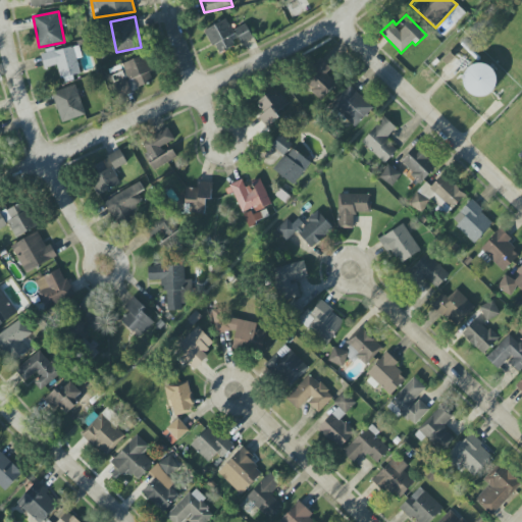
[(217,54),(235,47),(230,36),(233,34),(228,19),(206,29),(217,54)]
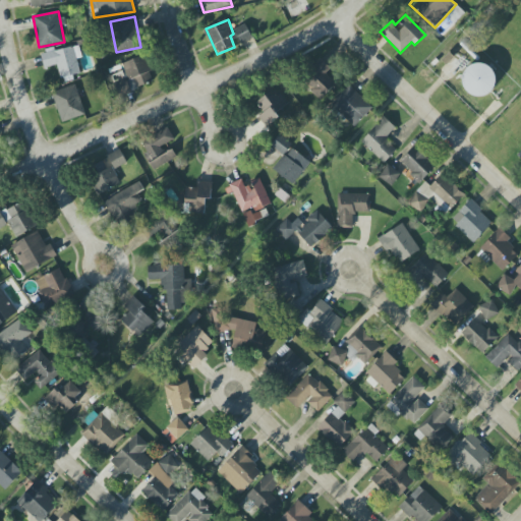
[(241,45),(253,38),(245,23),(234,31),(241,45)]
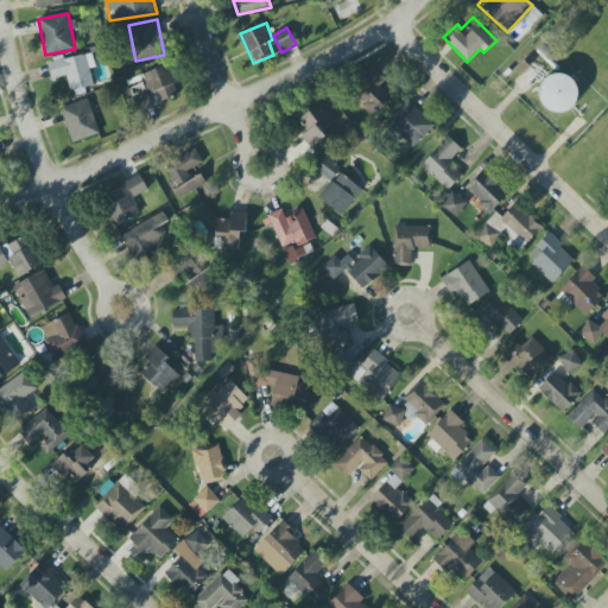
[(48,64),(51,80),(67,76),(70,92),(94,86),(89,68),(95,67),(92,54),(48,64)]
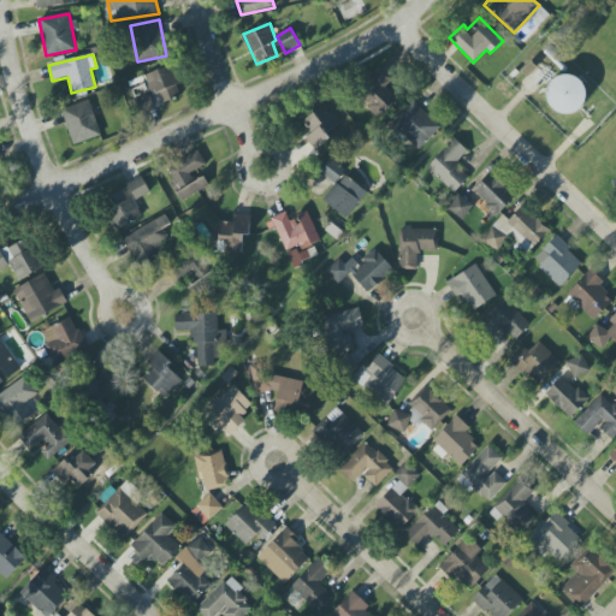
[(183,98),(170,65),(128,82),(141,114),(183,98)]
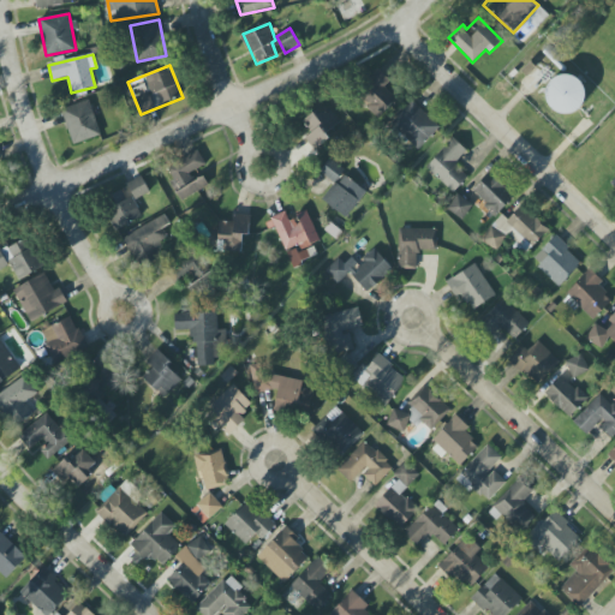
[(384,87),(390,81),(378,70),(354,95),(378,118),(398,99),(384,87)]
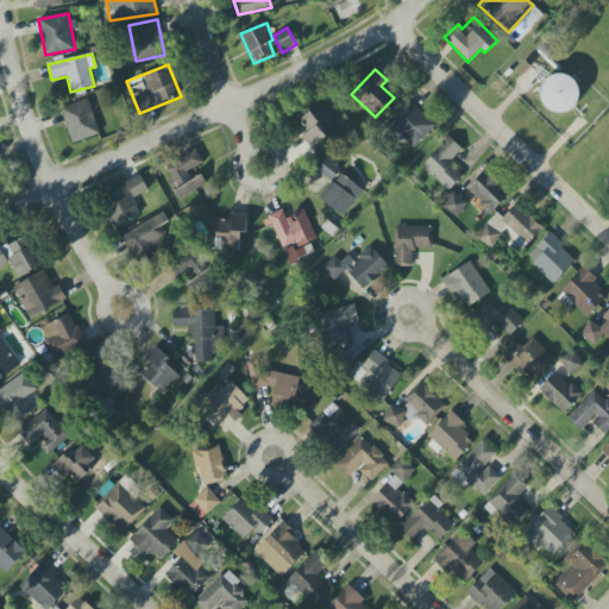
[(542,111),(578,111),(578,76),(542,76),(542,111)]
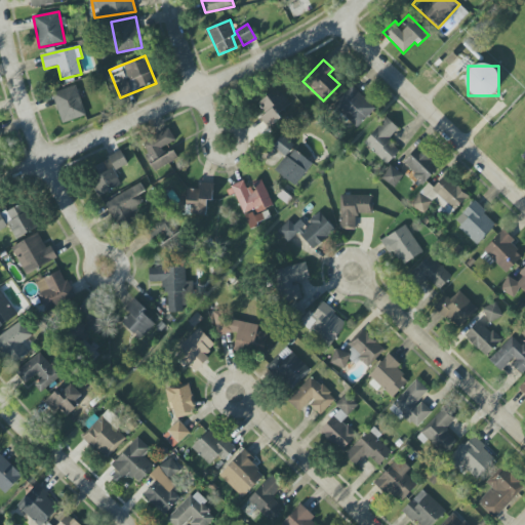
[(52,93),(63,123),(85,116),(76,85),(52,93)]
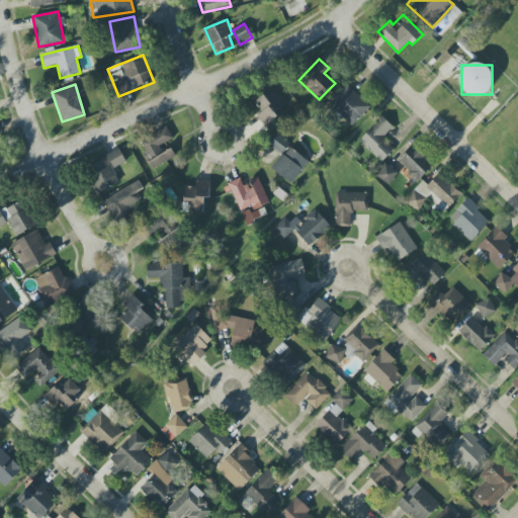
[(351,126),(370,108),(349,85),(329,103),(351,126)]
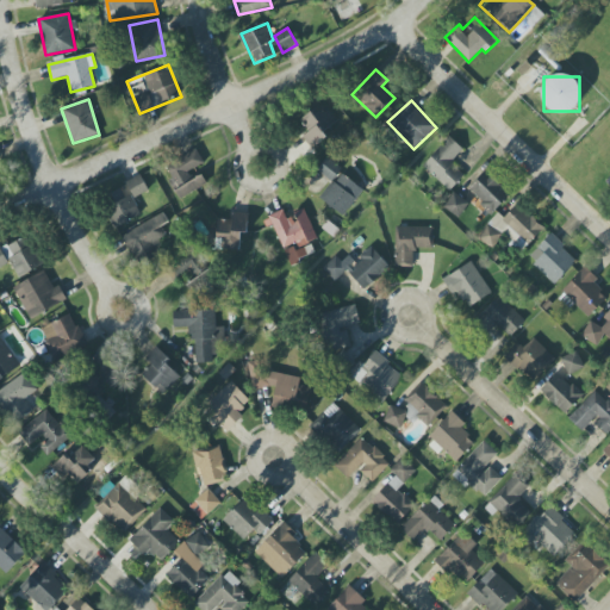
[(338,122),(324,104),(300,122),(307,131),(304,135),(313,148),(328,137),(324,132),(338,122)]
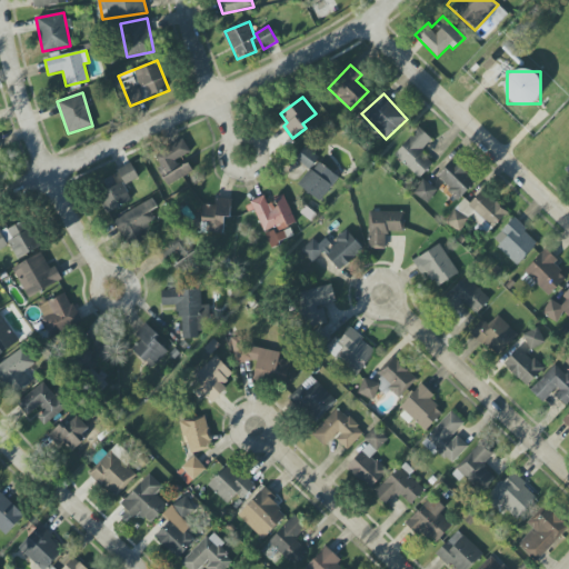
[(419,179),(432,163),(420,152),(432,140),(419,128),(393,155),(419,179)]
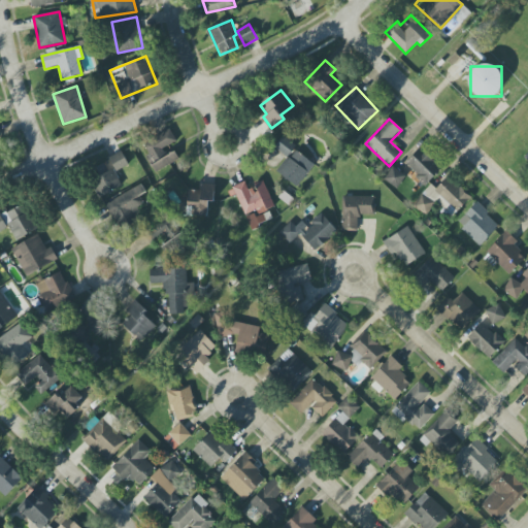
[(155,173),(179,160),(171,144),(177,141),(169,128),(143,142),(149,154),(145,156),(155,173)]
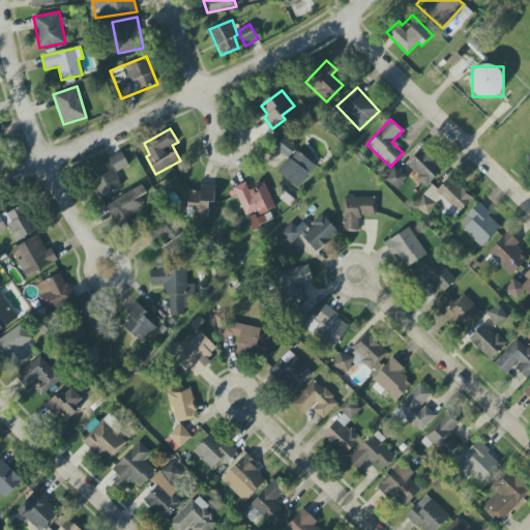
[(288,157),(277,173),(299,187),(315,165),(295,150),(297,147),(284,137),(275,149),(288,157)]
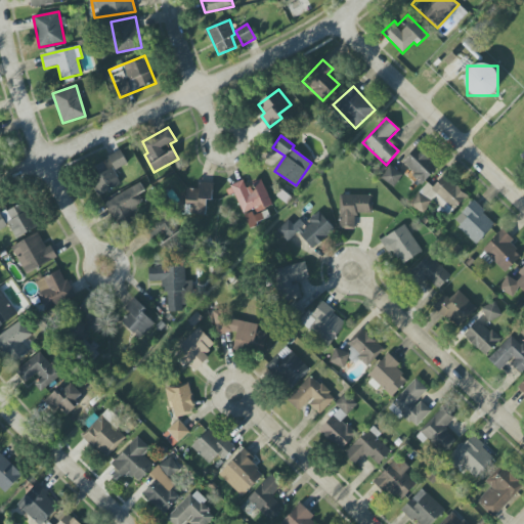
[(422,184),(438,168),(418,147),(401,163),(422,184)]
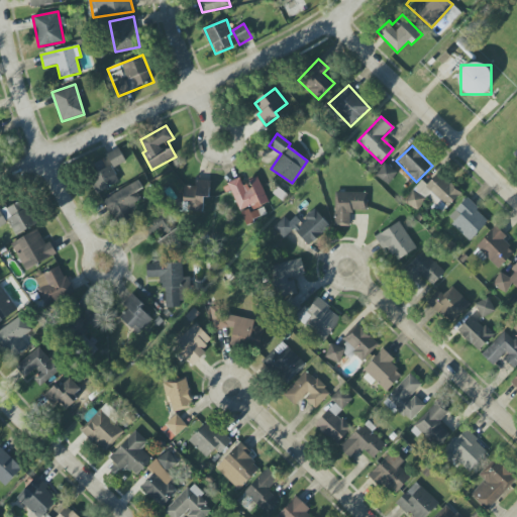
[(107,154),(113,168),(125,162),(119,148),(107,154)]
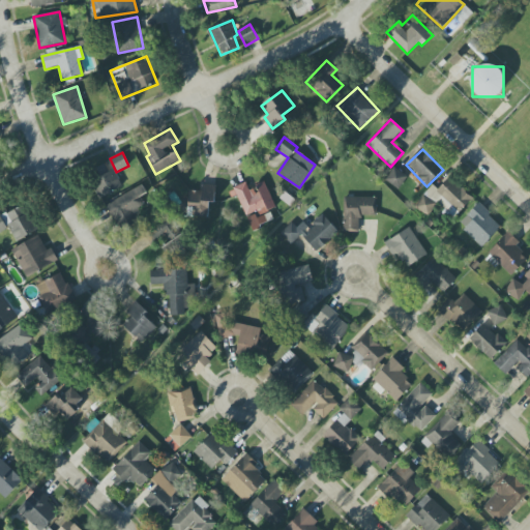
[(121,188),(111,162),(88,171),(98,198),(121,188)]
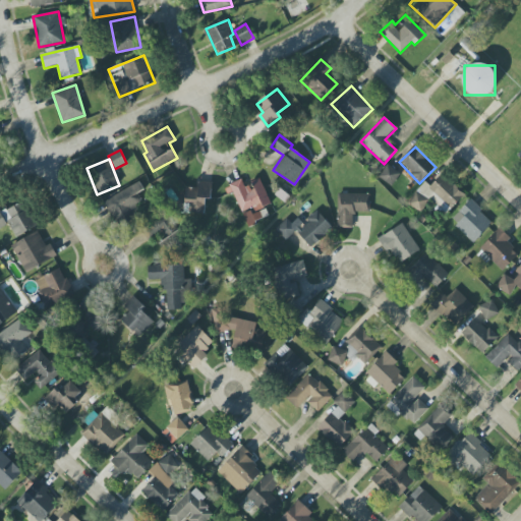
[(379,178),(392,186),(400,174),(387,165),(379,178)]
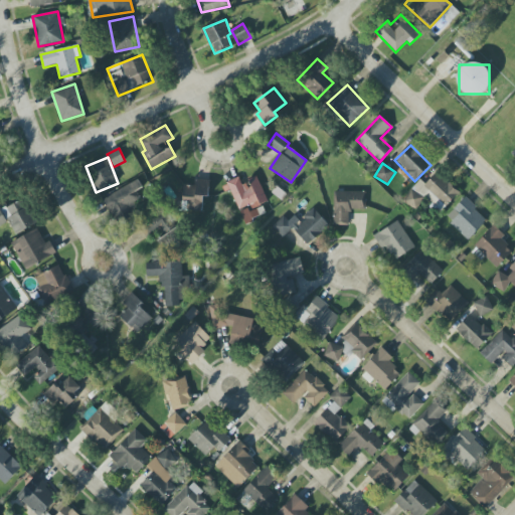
[(446,207),(460,193),(437,172),(422,187),(427,191),(428,190),(446,207)]
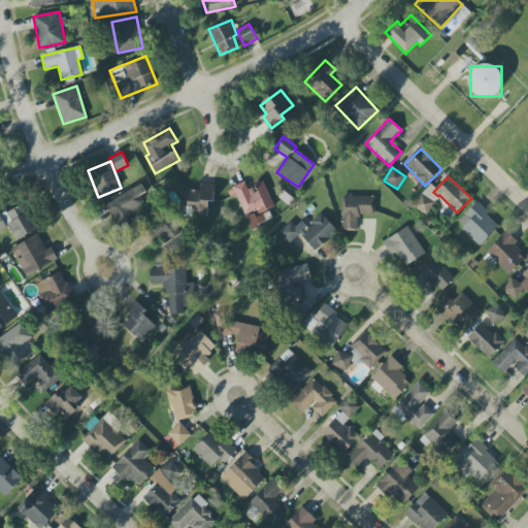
[(243,216),(257,210),(259,215),(274,207),(264,182),(248,189),(245,183),(232,188),(243,216)]
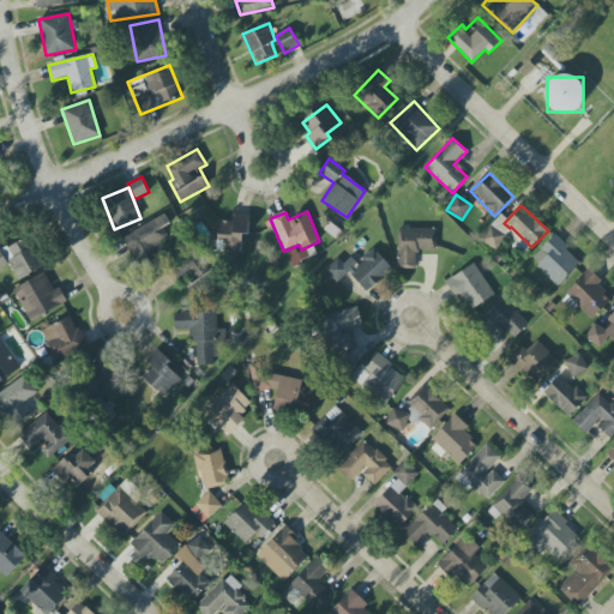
[(122,239),(139,266),(163,252),(158,244),(169,238),(163,228),(169,223),(163,214),(122,239)]
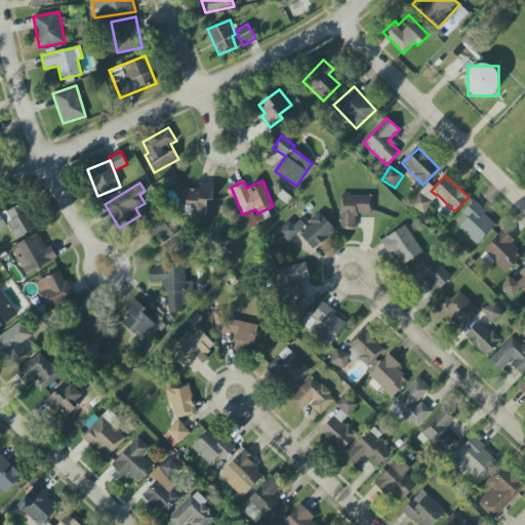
[(199,190),(187,189),(186,214),(206,215),(207,200),(212,200),(213,184),(200,184),(199,190)]
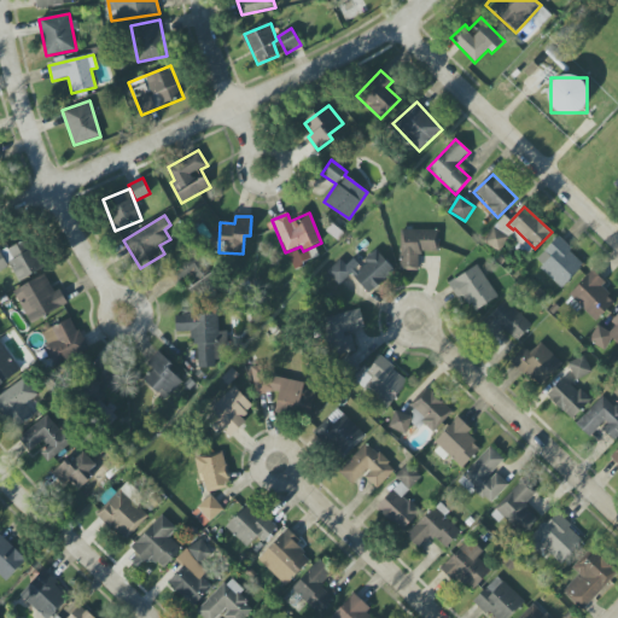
[(400,270),(419,270),(419,251),(438,252),(438,231),(401,229),(400,270)]
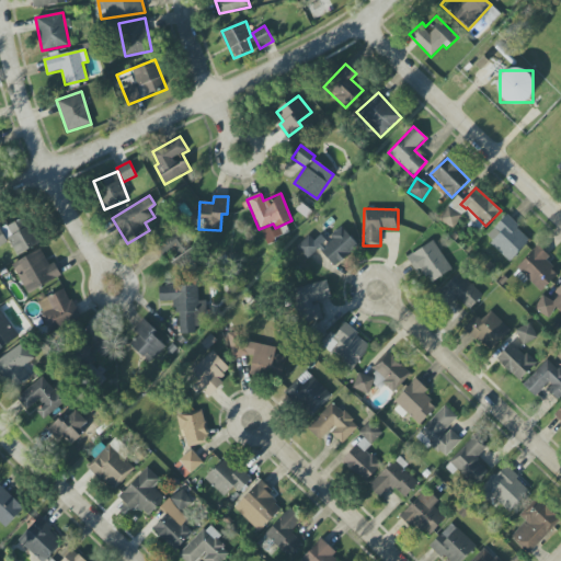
[(38,244),(25,216),(0,228),(0,245),(10,241),(16,255),(38,244)]
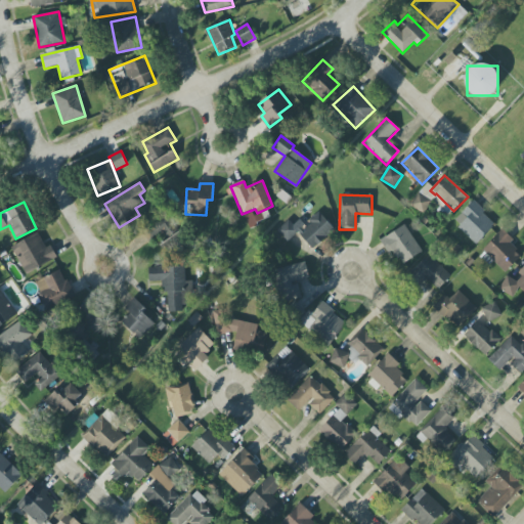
[(453,222),(477,244),(496,223),(473,202),(453,222)]
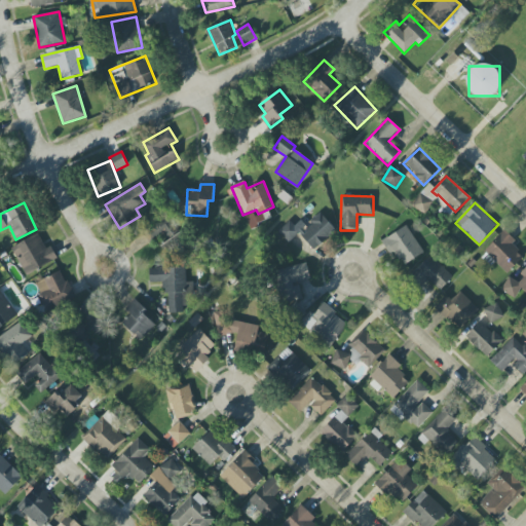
[(245,217),(251,229),(265,221),(261,213),(255,216),(253,213),(245,217)]
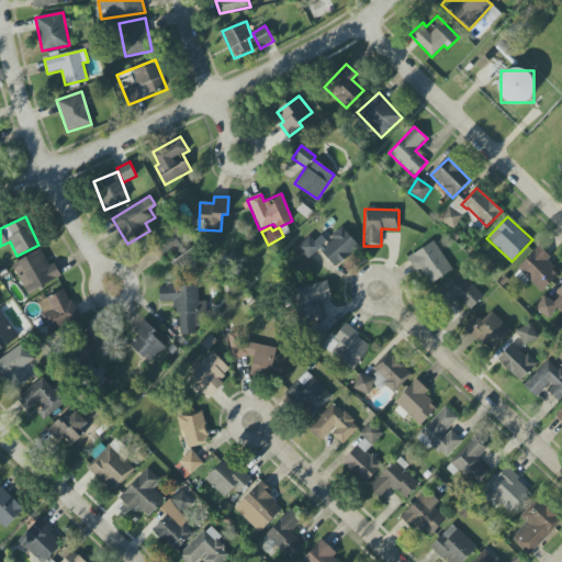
[(319,248),(335,267),(359,247),(344,228),(319,248)]
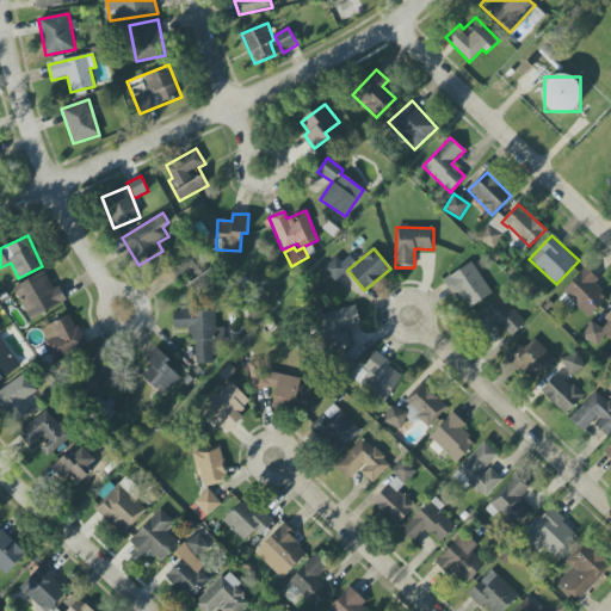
[(183,284),(185,283),(197,302),(218,289),(195,250),(171,264),(183,284)]
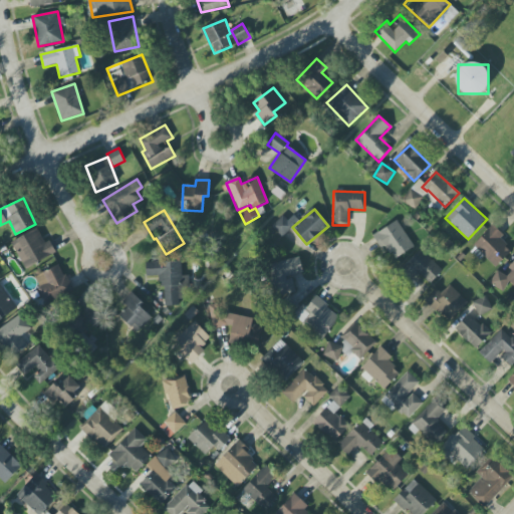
[(293,227),(283,216),(272,226),(282,237),(293,227)]
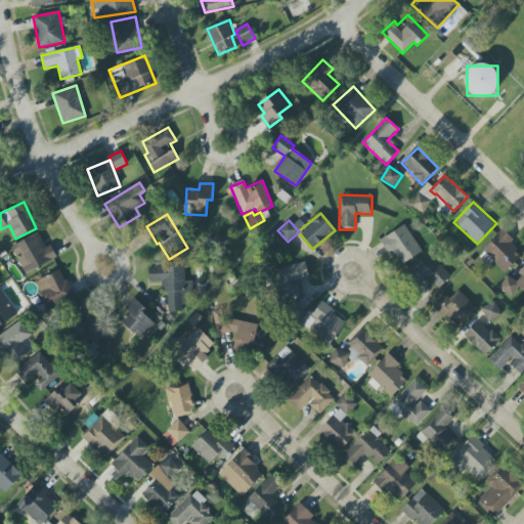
[(422,254),(406,225),(380,239),(387,254),(394,251),(401,264),(422,254)]
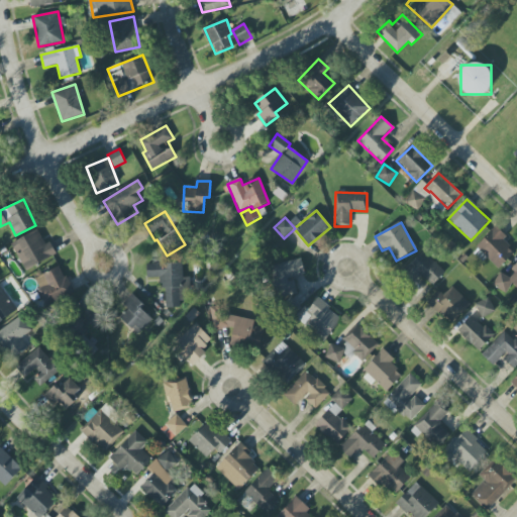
[(476,247),(499,269),(516,250),(493,228),(476,247)]
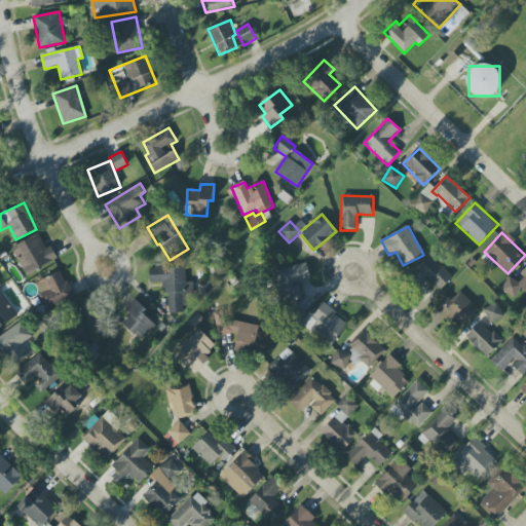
[(25,275),(58,260),(51,247),(46,249),(39,234),(11,247),(25,275)]
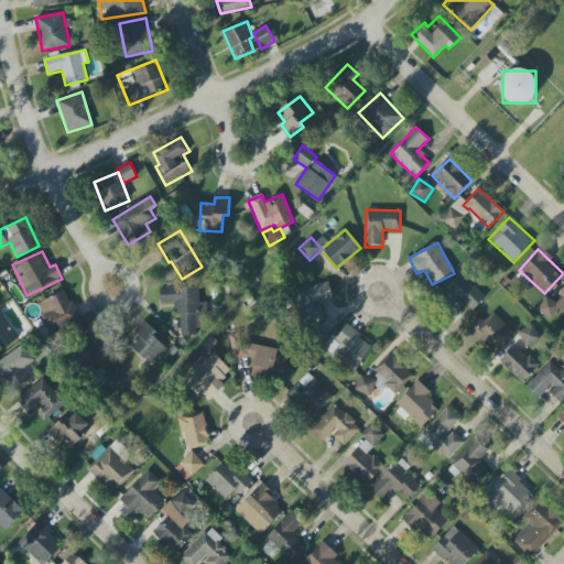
[(486,296),(459,273),(436,299),(449,311),(458,300),(472,312),(486,296)]
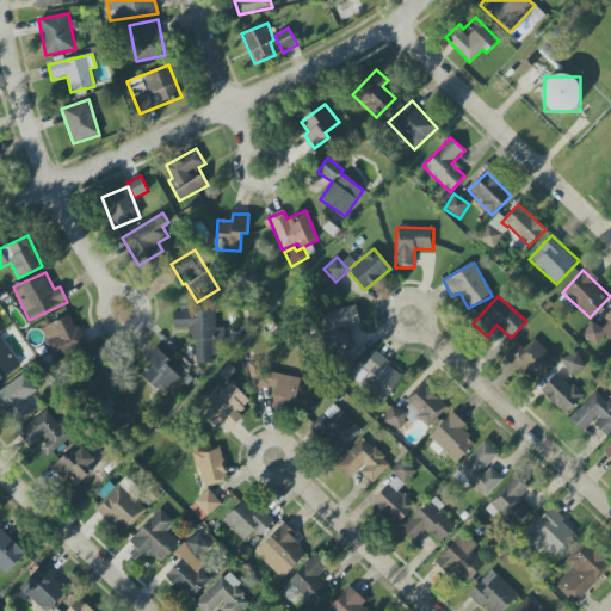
[(351,349),(347,328),(360,325),(356,306),(318,314),(327,353),(351,349)]
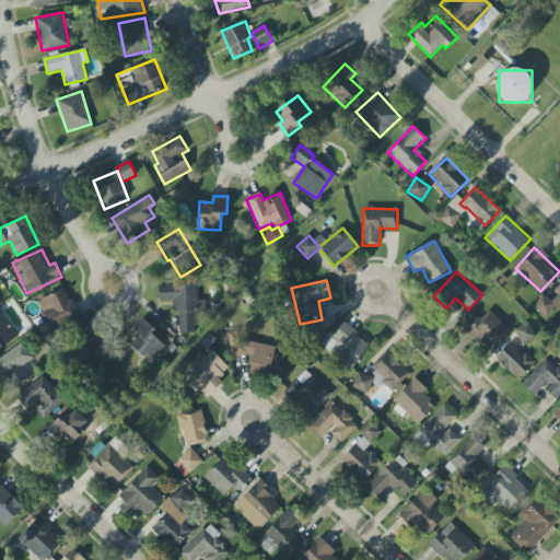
[(177,334),(196,333),(196,323),(206,323),(206,301),(198,301),(198,283),(159,283),(159,301),(177,301),(177,334)]
